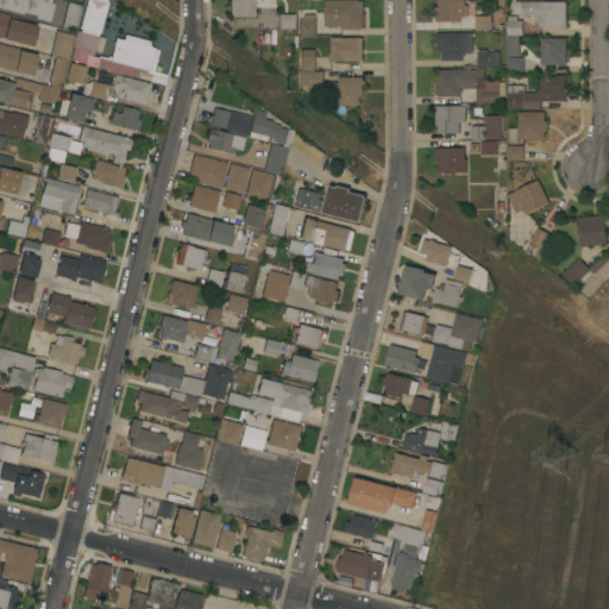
[(0,0),(50,0),(50,2),(52,4),(49,22),(35,18),(35,16),(23,12),(23,13),(0,7),(0,0)]
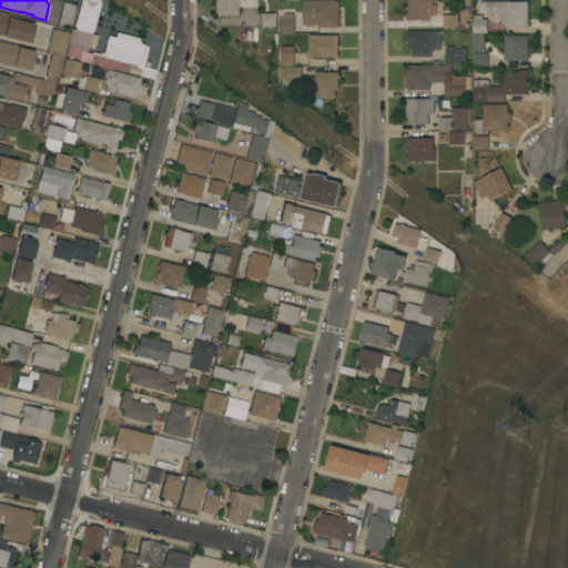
[(74,26),(81,0),(99,0),(99,1),(101,2),(93,31),(74,26)]
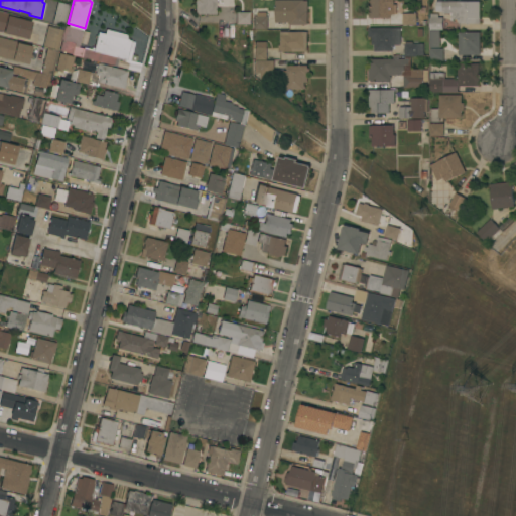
[(195,14),(195,0),(215,0),(215,1),(216,1),(216,14),(195,14)]
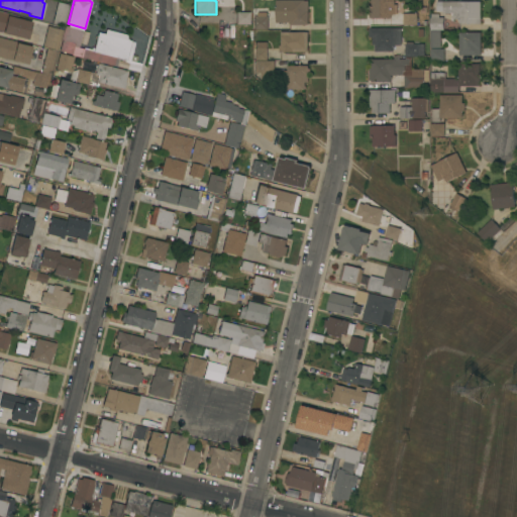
[(304,0),(304,1),(308,0),(309,24),(290,24),(290,22),(277,22),(276,0),(304,0)]
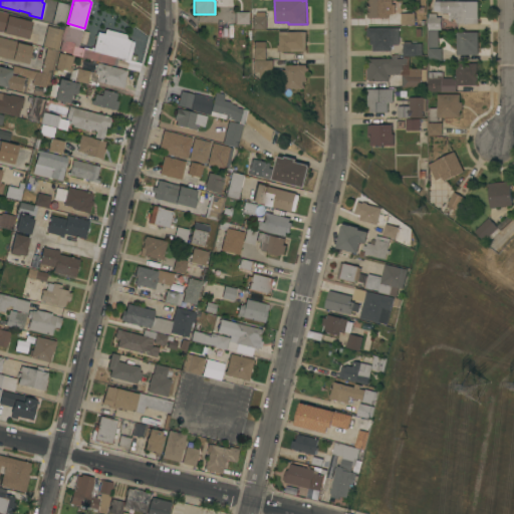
[(369,18),(367,18),(367,5),(369,5),(369,0),(393,0),(393,4),(395,4),(395,14),(390,14),(390,16),(389,16),(389,18),(369,18)]
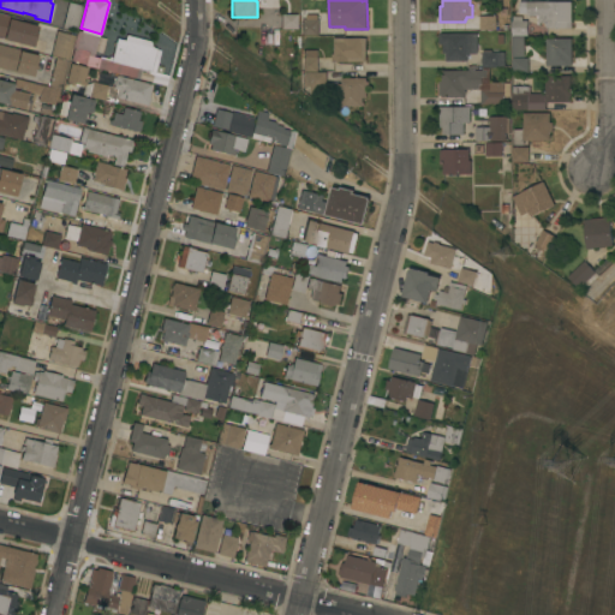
[(572,28),(547,28),(547,27),(545,27),(545,23),(538,23),(538,16),(527,16),(527,13),(520,13),(520,1),(572,1),(572,28)]
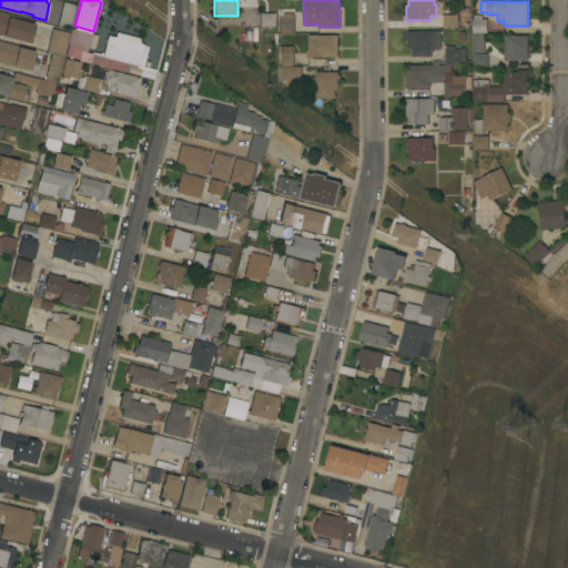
[(63,2),(75,4),(70,29),(57,26),(63,2)]
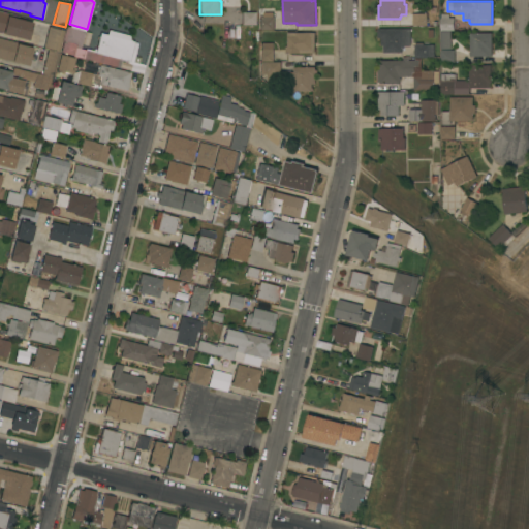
[(259,30),(259,17),(263,17),(263,8),(274,8),(274,17),(275,17),(275,30),(259,30)]
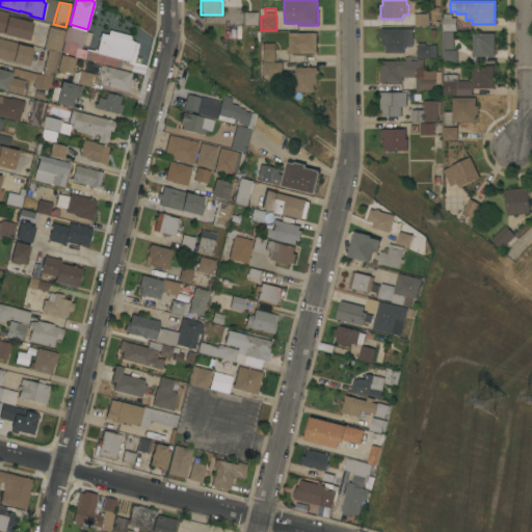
[(0,11),(9,15),(9,17),(33,22),(28,41),(3,34),(3,33),(0,32),(0,11)]
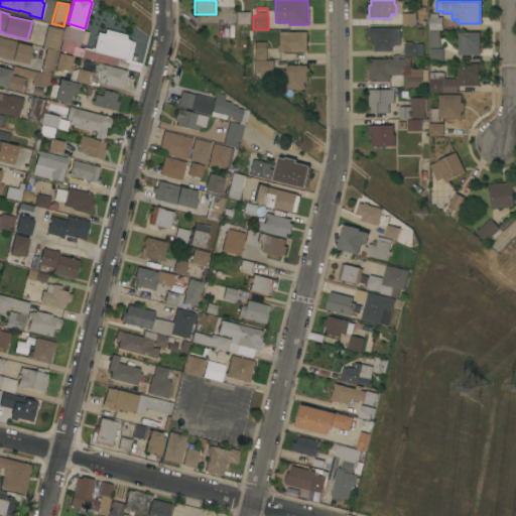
[(249,12),(249,24),(236,24),(236,12),(249,12)]
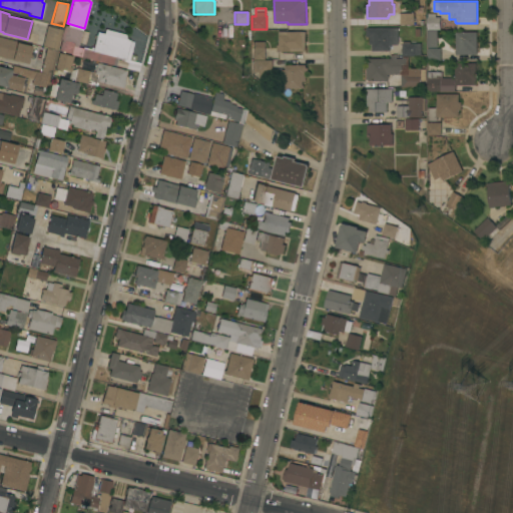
[(401,25),(400,13),(414,13),(415,24),(401,25)]
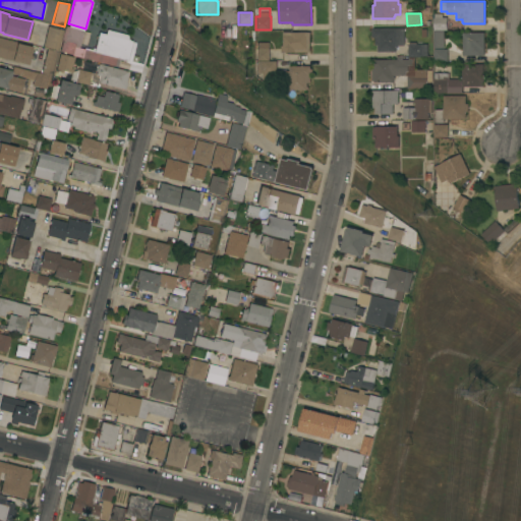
[(435,30),(435,17),(435,13),(443,13),(443,17),(448,17),(448,30),(435,30)]
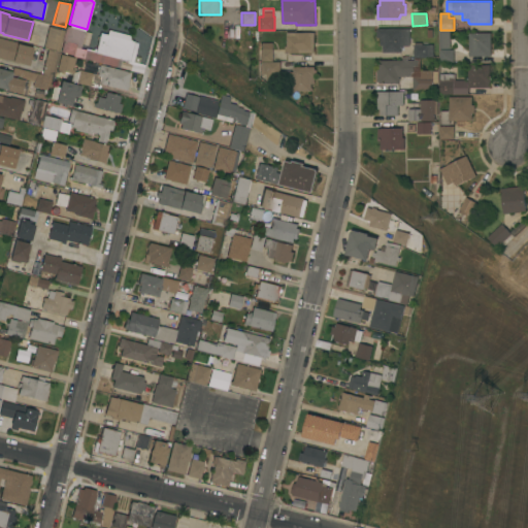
[(134,41),(134,42),(137,43),(132,62),(129,61),(121,59),(119,67),(42,48),(48,26),(60,29),(58,38),(62,39),(65,26),(85,31),(79,48),(95,53),(100,33),(134,41)]
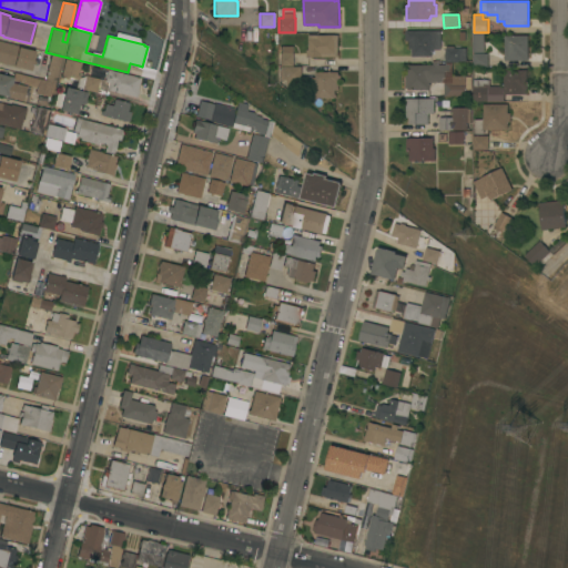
[(440,30),(440,50),(432,50),(432,51),(433,51),(433,53),(432,53),(432,62),(418,62),(418,57),(413,57),(412,49),(409,49),(409,41),(406,41),(406,31),(440,30)]
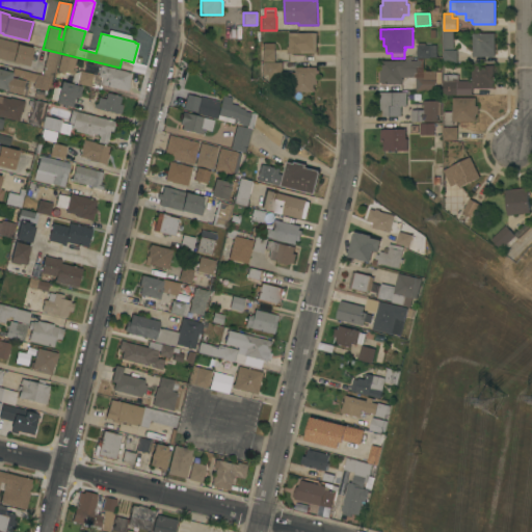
[(454,49),(444,50),(444,31),(453,31),(454,49)]
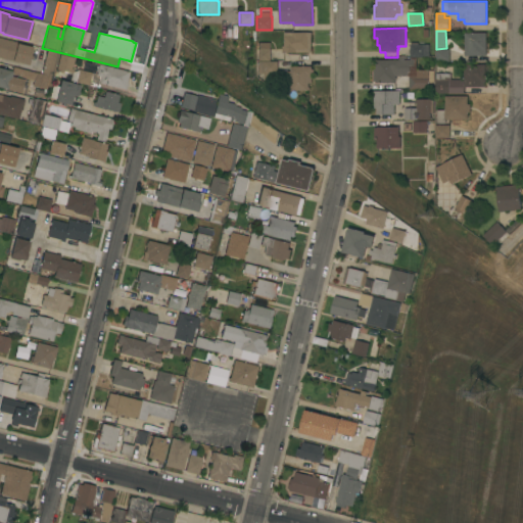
[(311,52),(283,52),(283,46),(284,46),(284,32),(312,32),(311,52)]
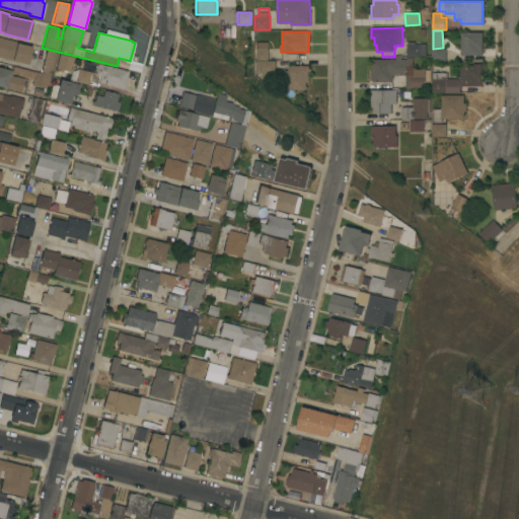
[(484,55),(461,55),(461,54),(460,54),(460,51),(461,51),(461,32),(484,32),(484,55)]
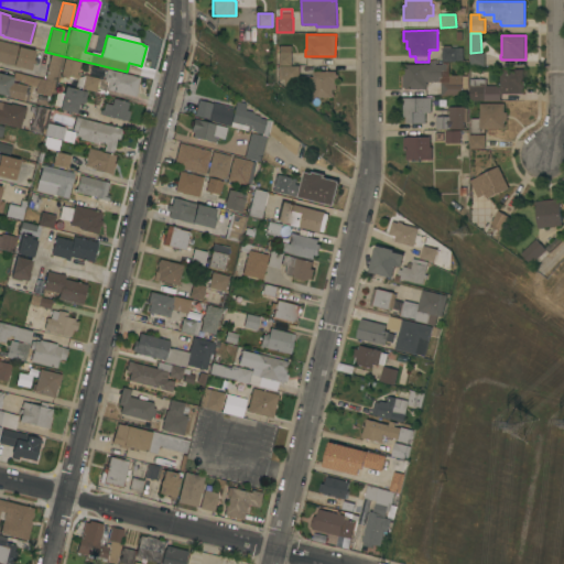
[(0,41),(18,45),(18,46),(34,51),(32,60),(35,60),(34,64),(32,64),(30,71),(0,62),(0,41)]
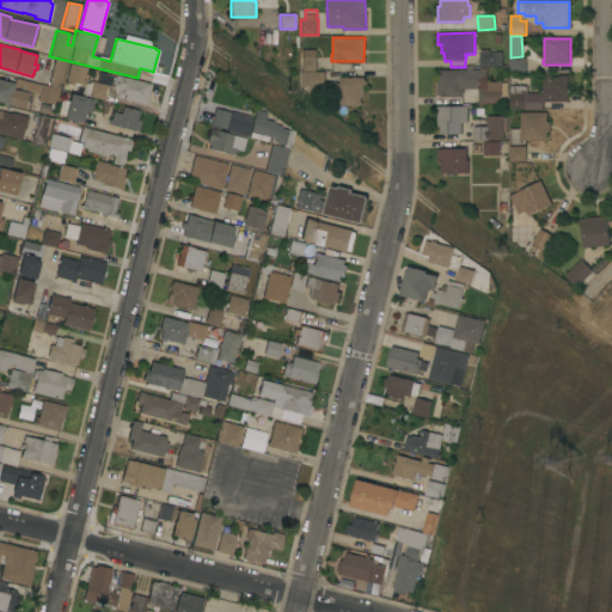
[(317,71),(301,71),(301,57),(303,57),(303,50),(317,49),(317,71)]
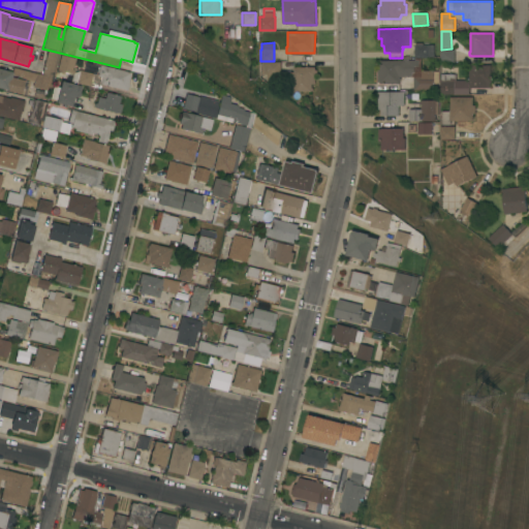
[(434,58),(415,58),(414,44),(415,44),(415,42),(423,42),(423,44),(434,44),(434,58)]
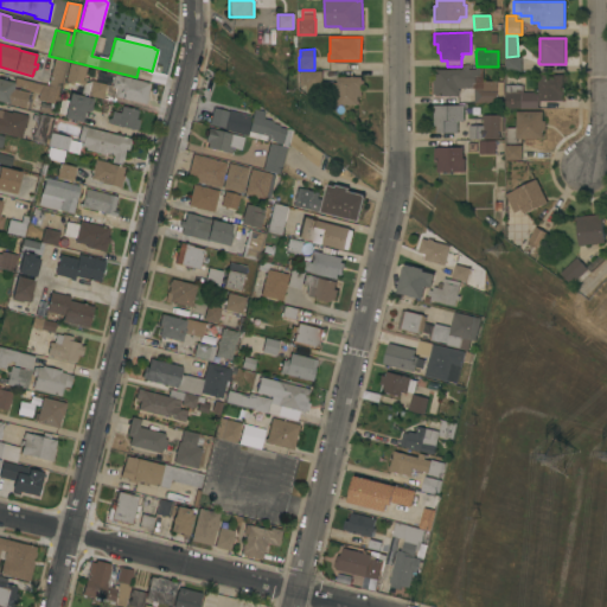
[(0,78),(13,83),(14,77),(42,84),(48,85),(55,57),(68,61),(61,89),(57,88),(53,103),(37,100),(38,94),(29,91),(34,94),(30,109),(8,104),(0,102),(0,78)]
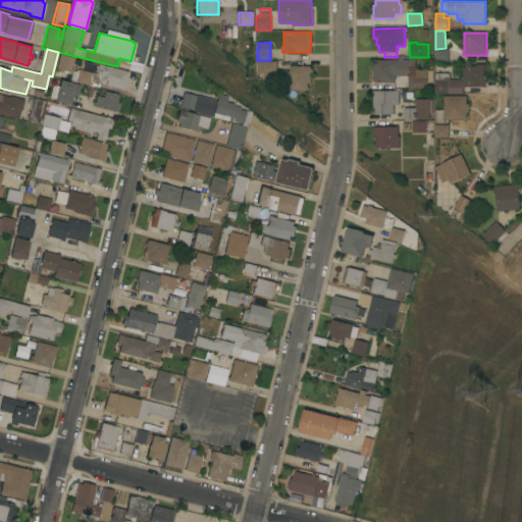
[(434,61),(435,49),(450,49),(449,61),(434,61)]
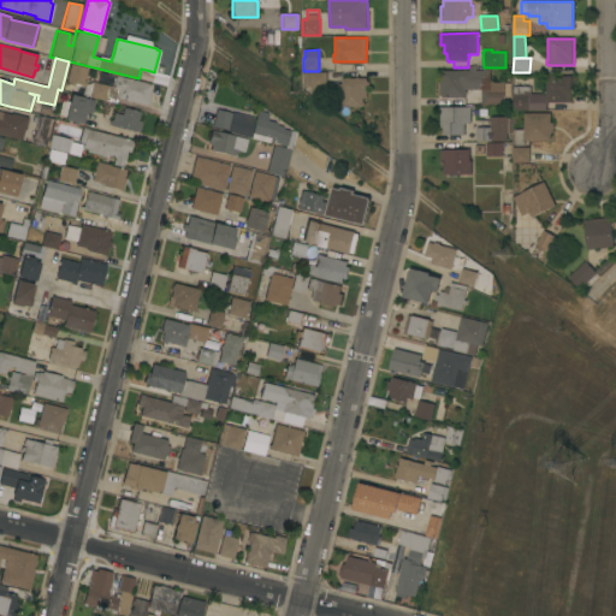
[(108,86),(104,100),(89,96),(89,98),(82,95),(84,86),(76,84),(75,87),(65,84),(71,63),(87,67),(83,81),(86,81),(86,84),(93,82),(108,86)]
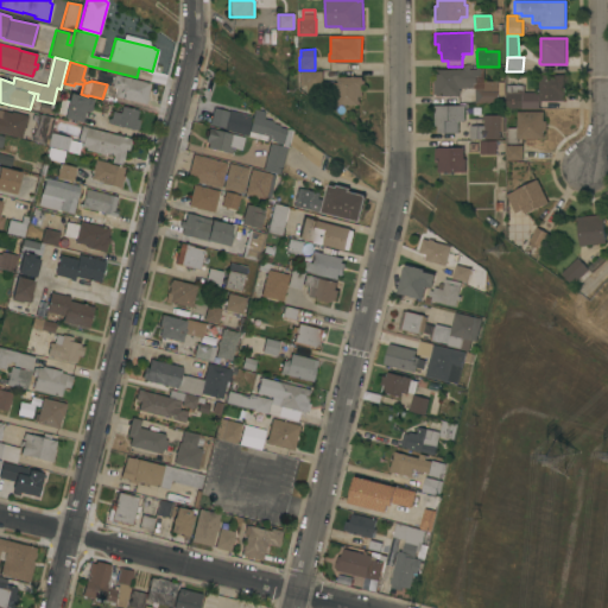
[(463,69),(463,65),(469,65),(469,69),(477,69),(477,67),(485,67),(485,81),(498,81),(498,82),(505,82),(505,96),(499,96),(499,103),(475,103),(475,89),(474,89),(474,88),(460,88),(460,89),(461,89),(461,93),(460,93),(460,95),(437,95),(437,94),(435,94),(435,80),(437,80),(437,69),(463,69)]
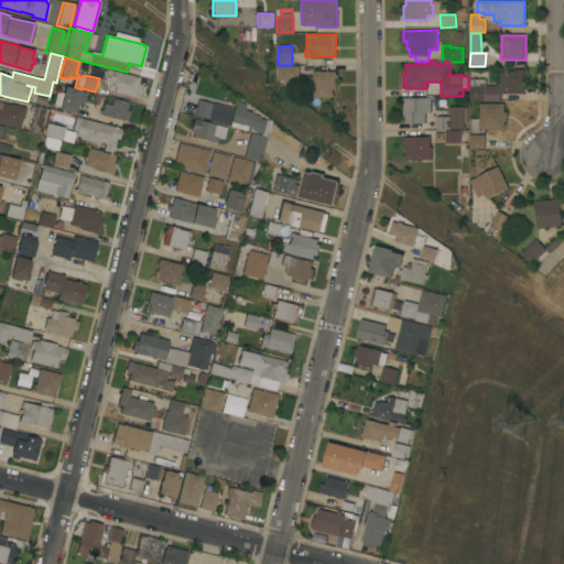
[(284,85),(285,85),(285,79),(278,79),(278,66),(300,66),(300,79),(300,86),(288,86),(288,90),(285,89),(284,85)]
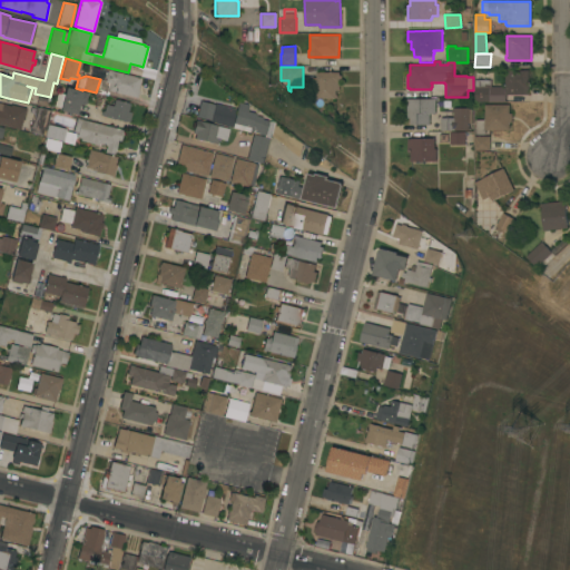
[(140,78),(136,98),(107,90),(108,84),(104,82),(107,69),(140,78)]
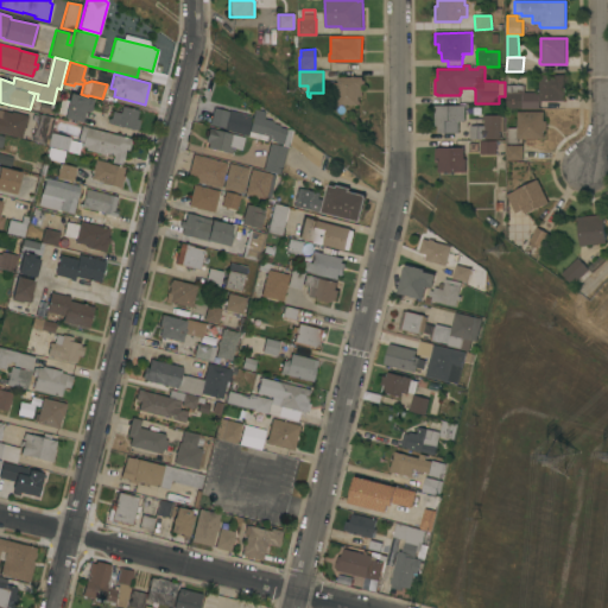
[(539,101),(539,100),(538,100),(538,96),(539,96),(539,75),(564,75),(565,101),(539,101)]
